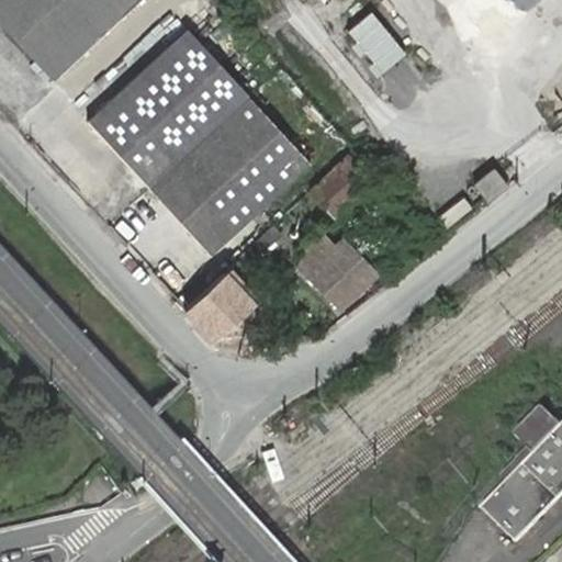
[(0,0),(0,24),(53,80),(137,0),(0,0)]
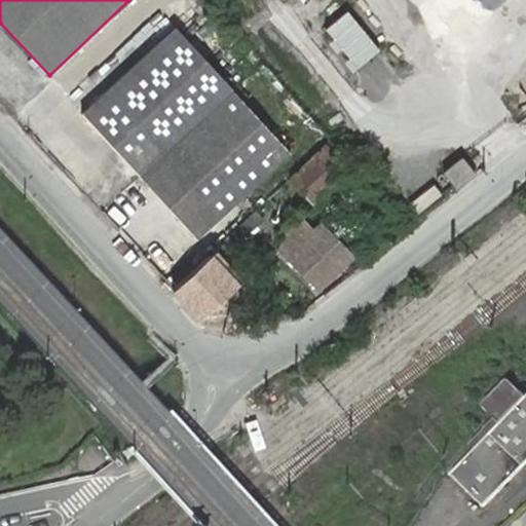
[(342,10),(317,31),(349,70),(375,50),(342,10)]
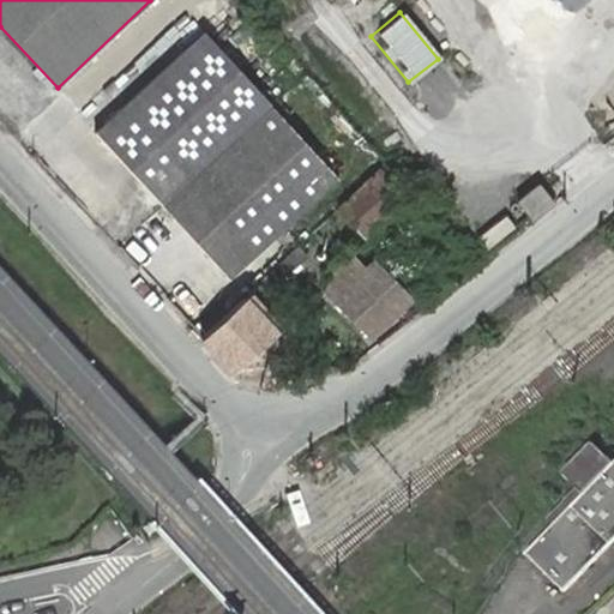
[(206,30),(95,131),(228,277),(338,176),(206,30)]
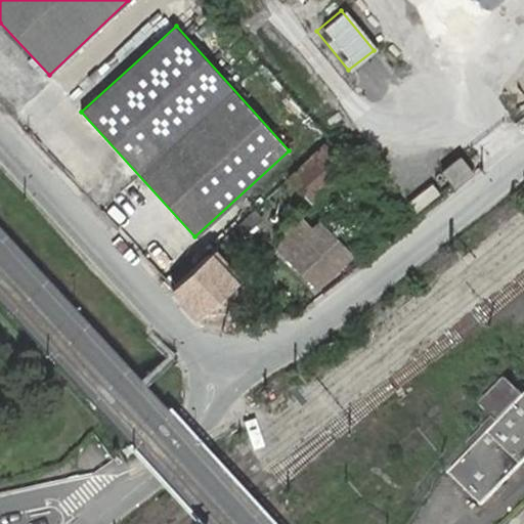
[(345,169),(326,149),(322,145),(289,176),(311,201),(345,169)]
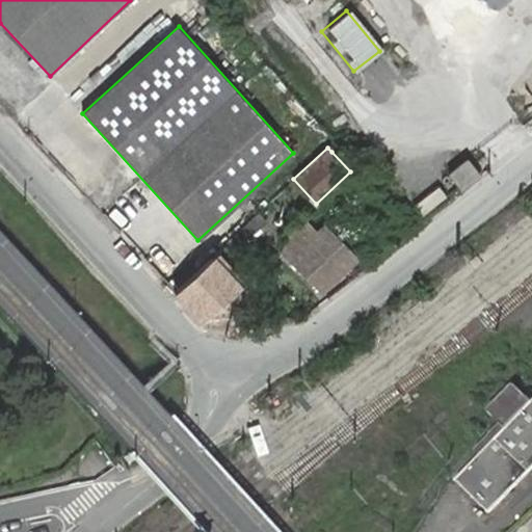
[(461,190),(480,175),(467,158),(448,174),(461,190)]
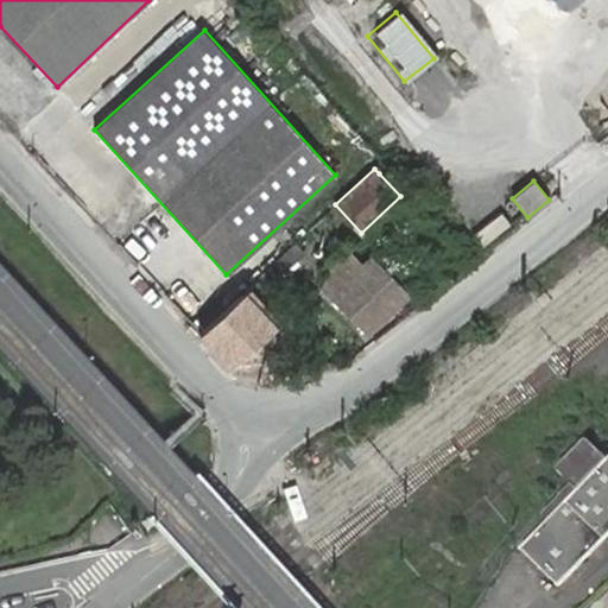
[(198,333),(229,367),(284,316),(271,306),(276,302),(261,291),(302,253),(296,245),(198,333)]
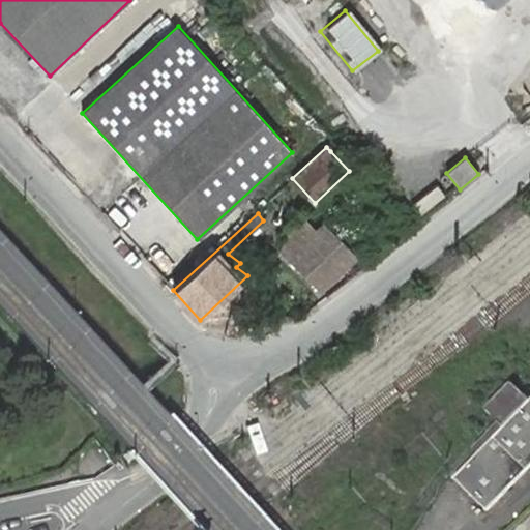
[(294,225),(284,235),(285,236),(278,251),(319,291),(357,257),(322,222),(314,229),(303,217),(294,225)]
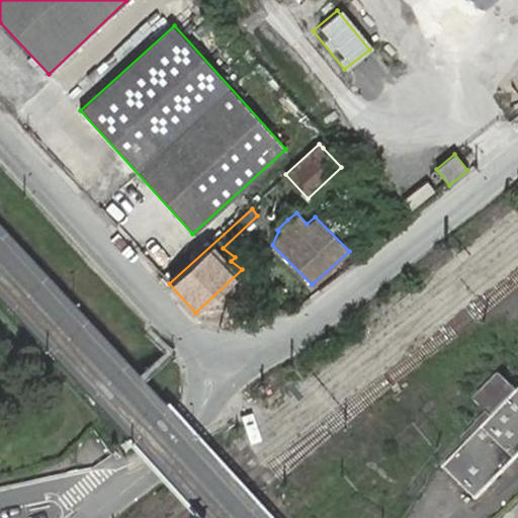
[(500,372),(477,399),(490,412),(489,414),(494,419),(444,470),(478,502),(517,459),(517,385),(516,384),(514,386),(500,372)]
